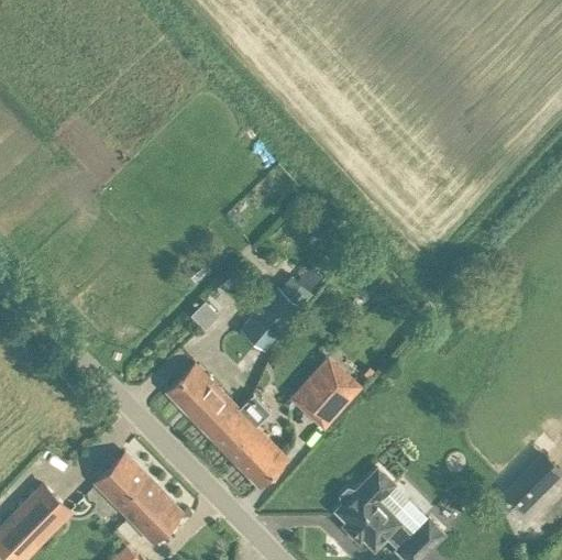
[(264,350),(301,306),(277,286),(241,330),(264,350)]
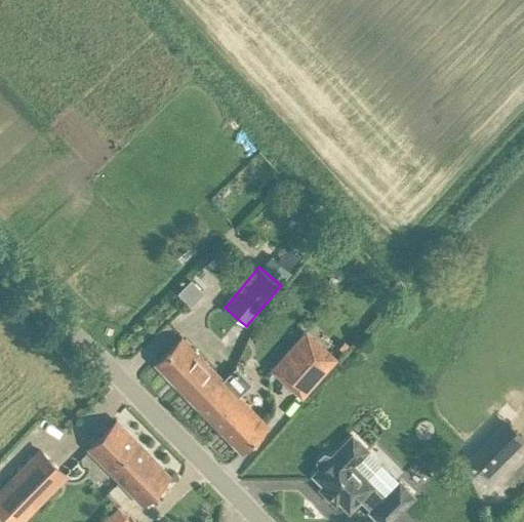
[(192,282),(179,295),(192,308),(204,294),(192,282)]
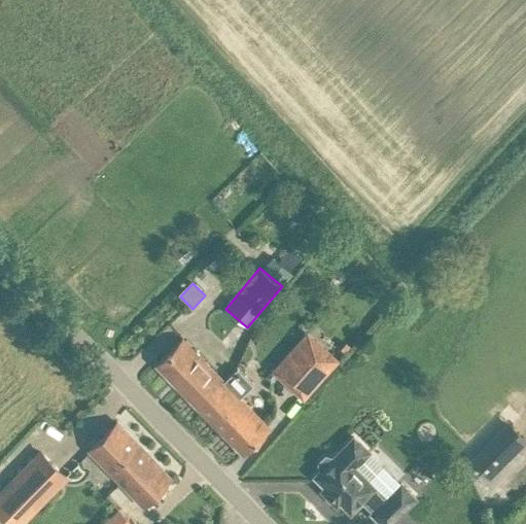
[(304,400),(339,362),(307,334),(272,373),(304,400)]
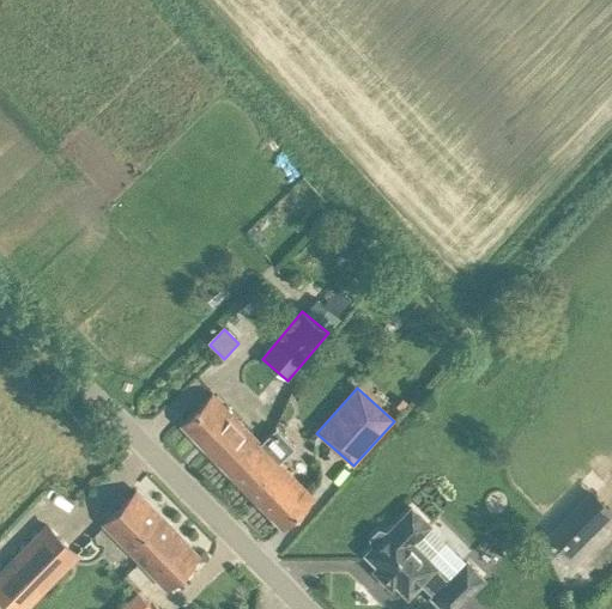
[(261,445),(213,396),(182,426),(217,461),(236,443),(250,457),(261,445)]
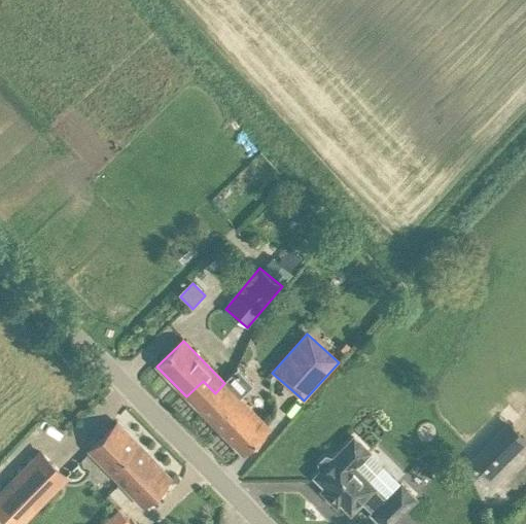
[(270,429),(238,396),(250,385),(237,372),(224,383),(215,393),(203,381),(186,396),(243,455),(270,429)]
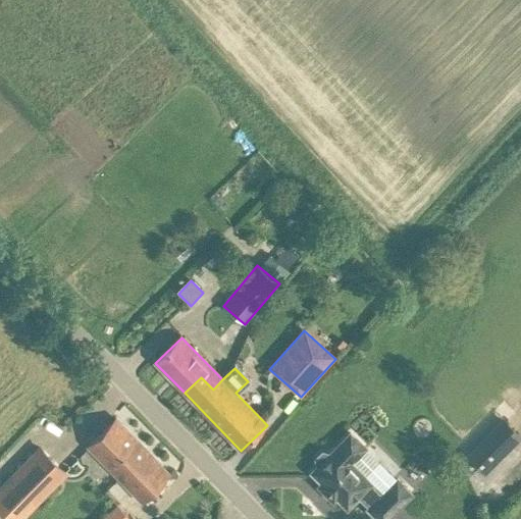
[(120,481),(149,454),(116,420),(88,448),(120,481)]
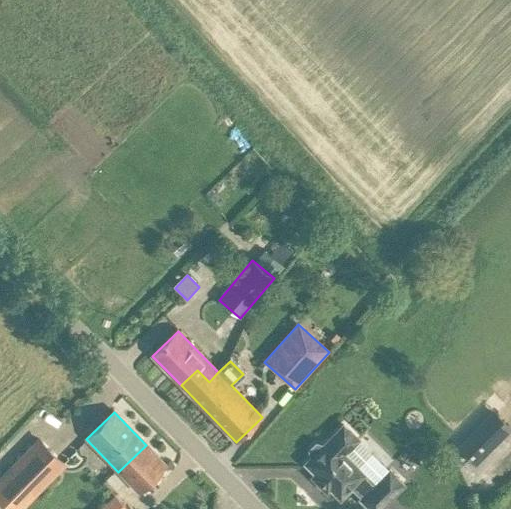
[(321,446),(317,445),(311,451),(312,456),(313,457),(306,465),(341,499),(352,489),(362,499),(361,500),(370,508),(380,508),(404,485),(389,471),(375,486),(344,455),(358,440),(344,426),(322,447),(321,446)]
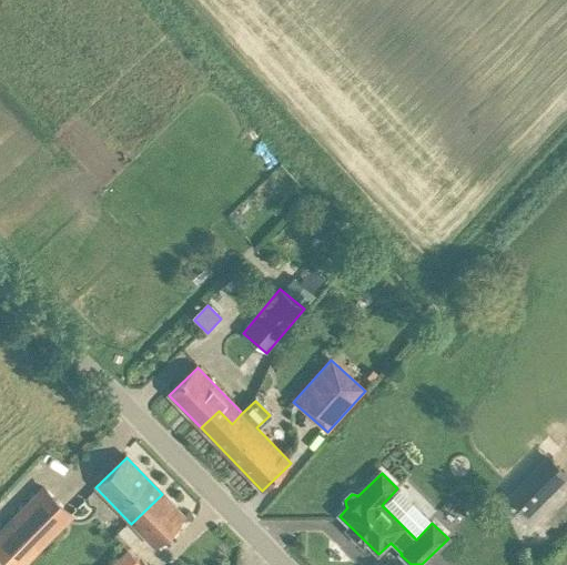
[(532,481),(512,501),(528,518),(548,497),(532,481)]
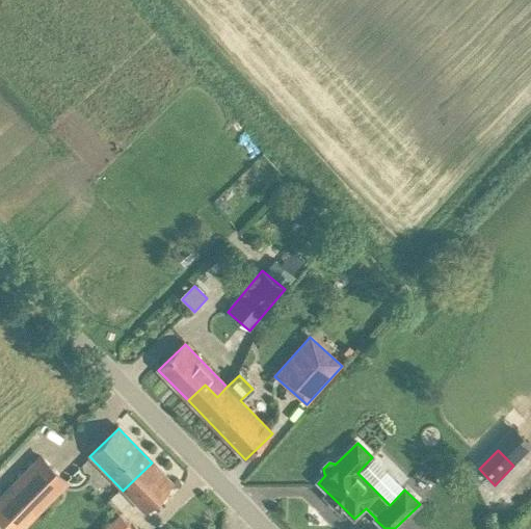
[(47,504),(67,483),(43,459),(0,502),(0,519),(9,528),(20,528),(26,523),(18,514),(37,495),(47,504)]
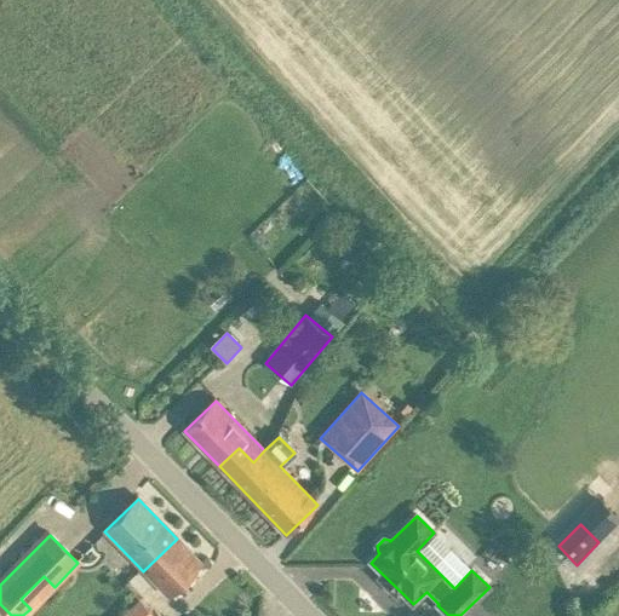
[(177,539),(143,571),(168,597),(201,564),(177,539)]
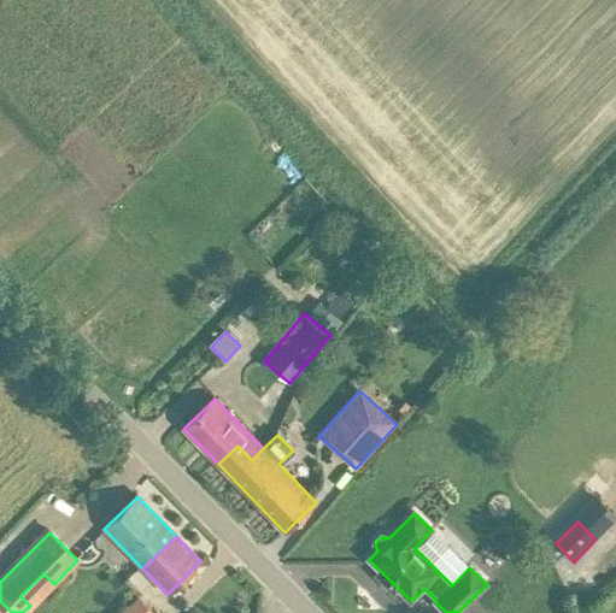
[(152,612),(139,599),(123,612),(152,612)]
